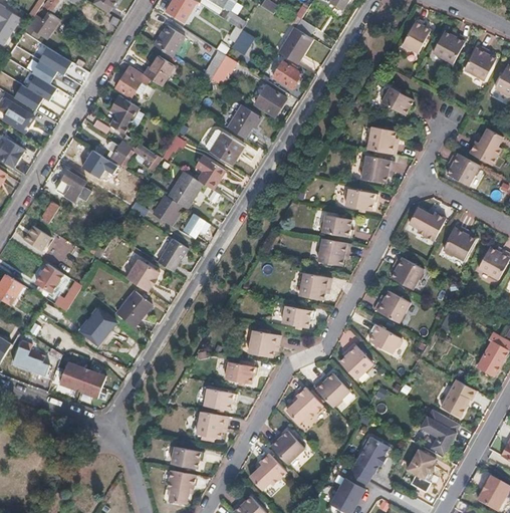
[(48,15),(57,0),(46,0),(41,9),(48,15)]
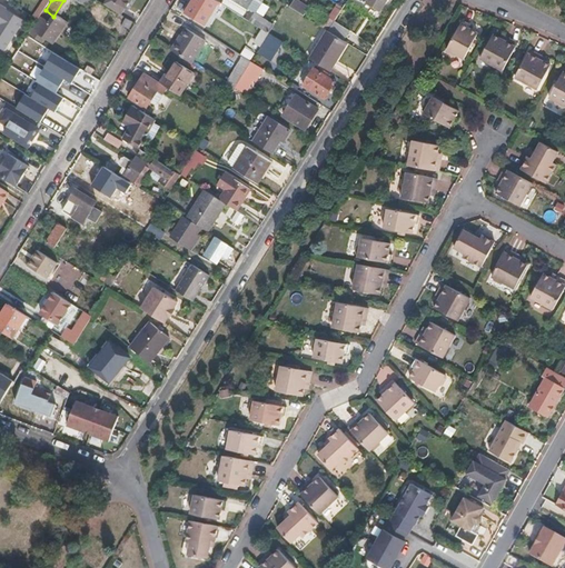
[(89,0),(71,0),(72,2),(83,9),(89,0)]
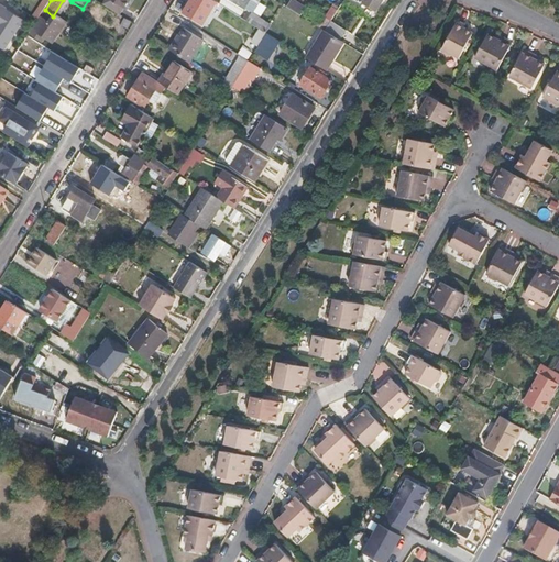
[(102,0),(120,10),(125,0),(102,0)]
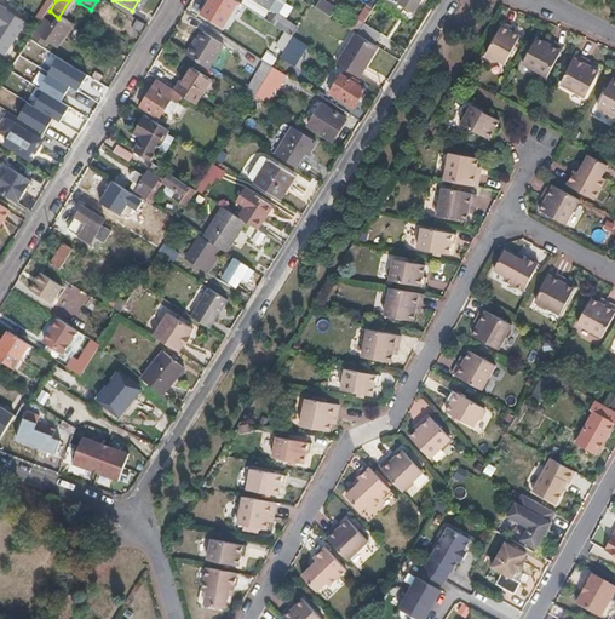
[(212,10),(216,3),(212,0),(205,0),(195,17),(205,22),(212,10)]
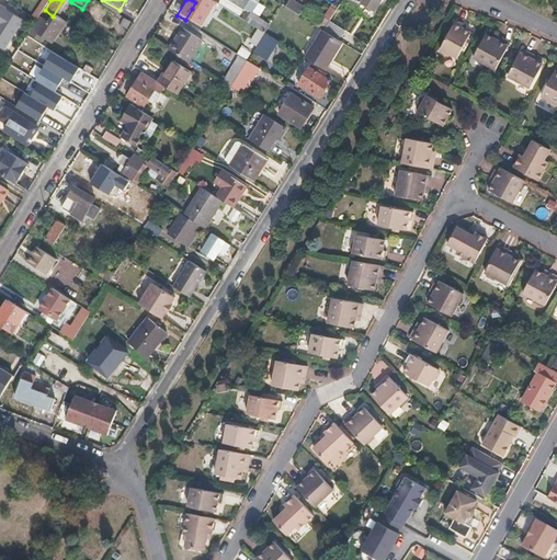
[(211,11),(214,6),(204,0),(203,0),(201,6),(211,11)]
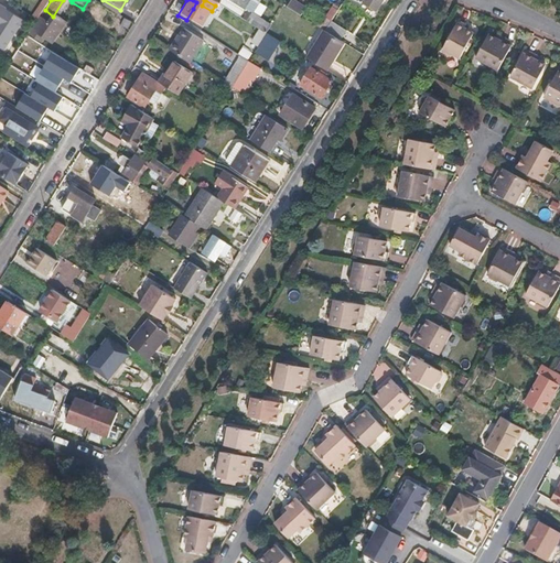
[(247,0),(221,0),(221,1),(239,13),(247,0)]
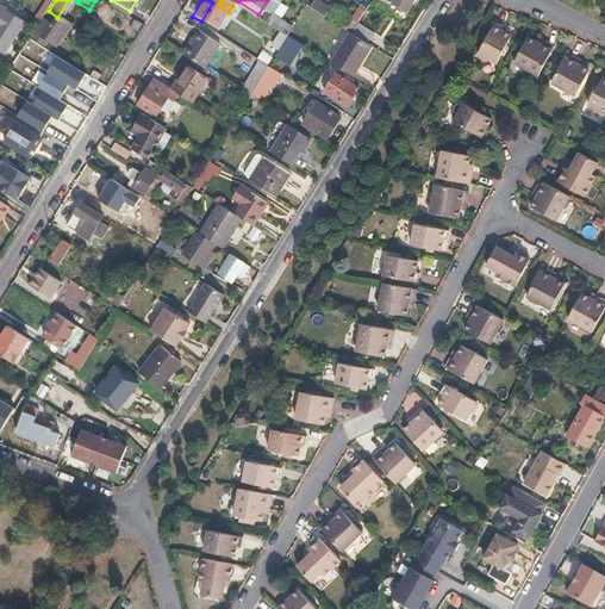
[(379,0),(401,14),(410,0),(379,0)]
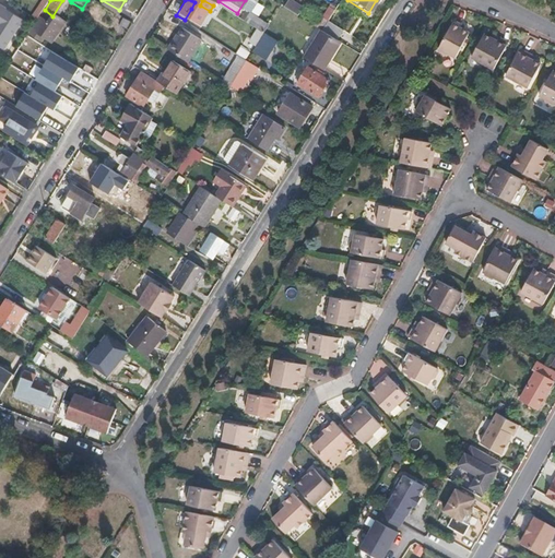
[(285,3),(281,10),(293,19),(297,11),(285,3)]
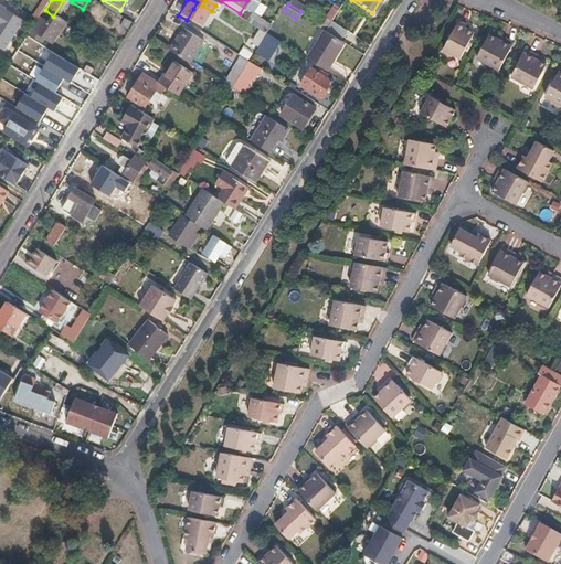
[(324,21),(327,23),(334,12),(335,10),(331,8),(324,21)]
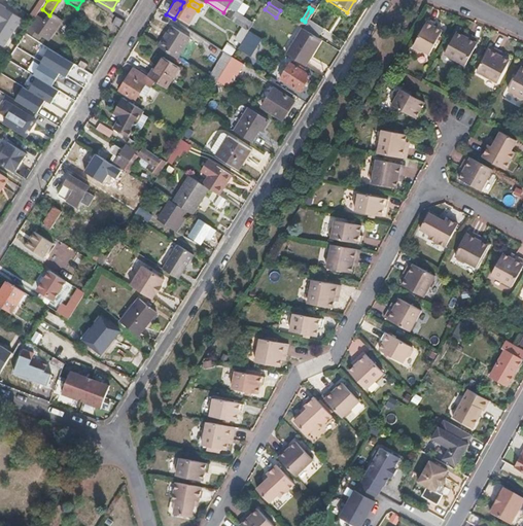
[(0,16),(13,25),(16,20),(0,9),(0,16)]
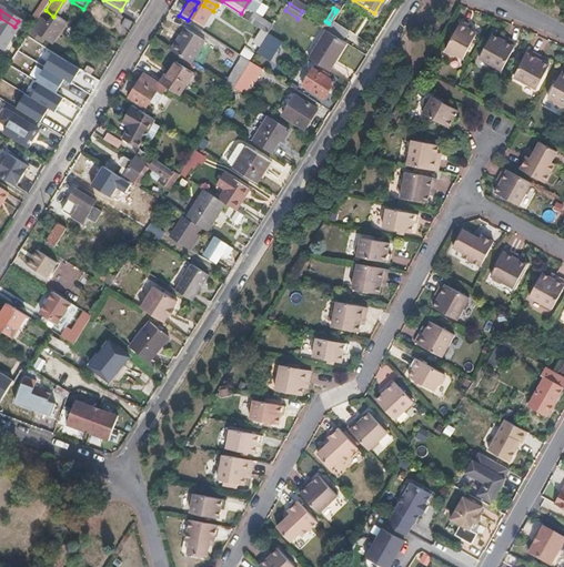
[(345,19),(335,12),(329,23),(339,29),(345,19)]
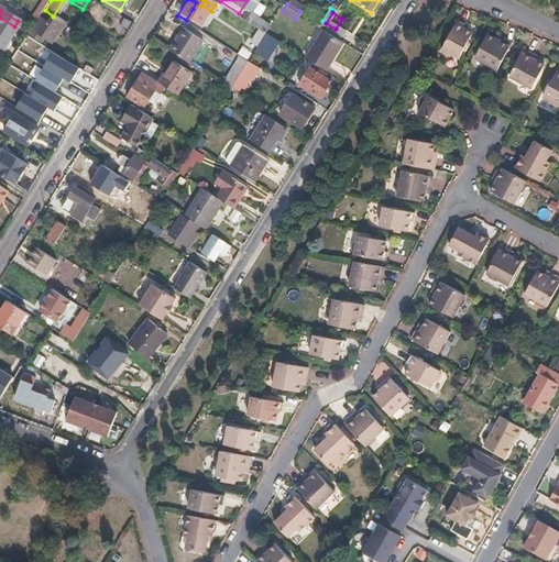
[(47,45),(61,22),(50,15),(45,24),(36,19),(24,36),(37,44),(40,40),(47,45)]
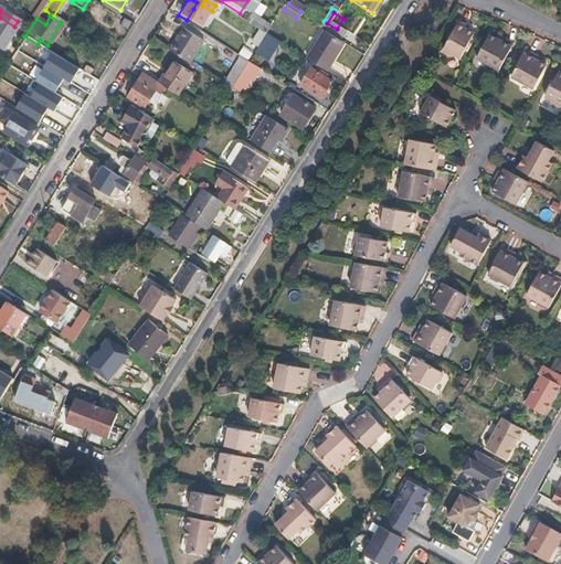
[(262,36),(263,34),(267,28),(249,16),(243,24),(262,36)]
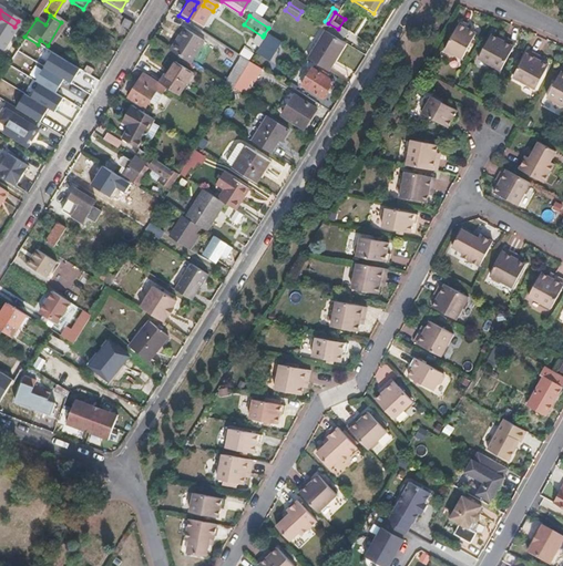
[(0,50),(14,27),(0,18),(0,50)]
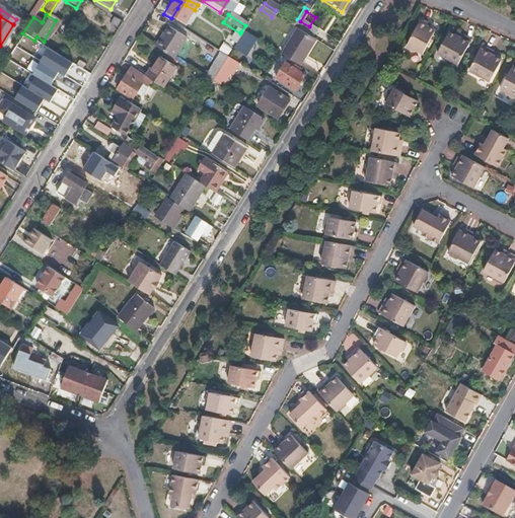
[(428,23),(422,19),(407,46),(408,47),(407,49),(413,53),(416,51),(422,55),(435,31),(427,26),(428,23)]
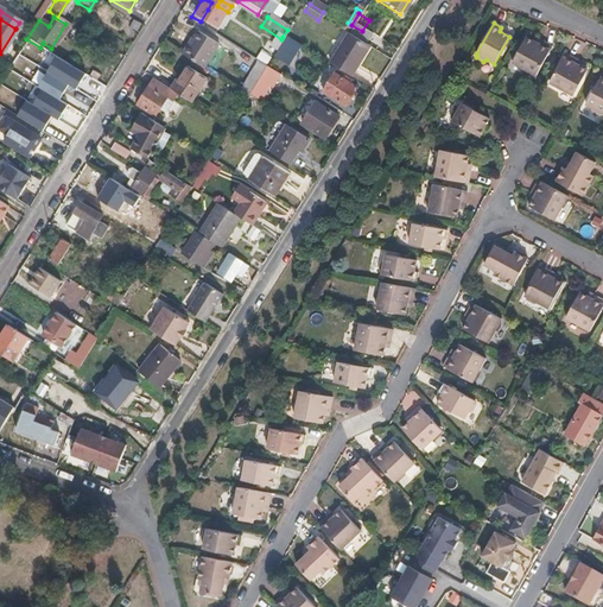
[(194,33),(179,57),(200,70),(215,46),(194,33)]
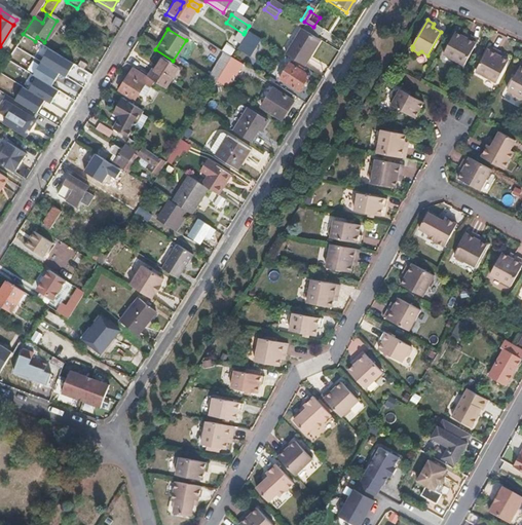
[(317,43),(298,31),(297,31),(282,57),(301,68),(317,43)]
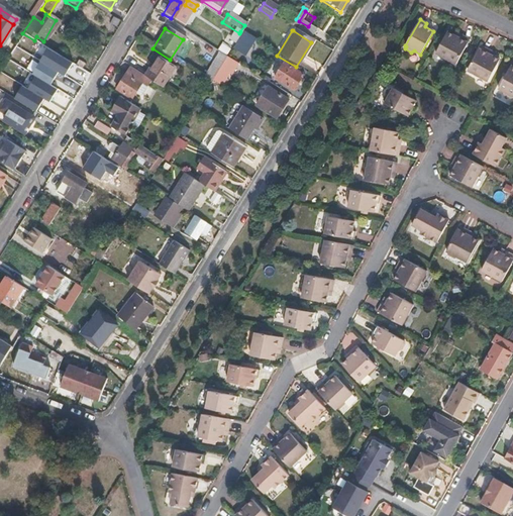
[(252,39),(240,31),(239,33),(224,58),(235,66),(236,66),(252,39)]
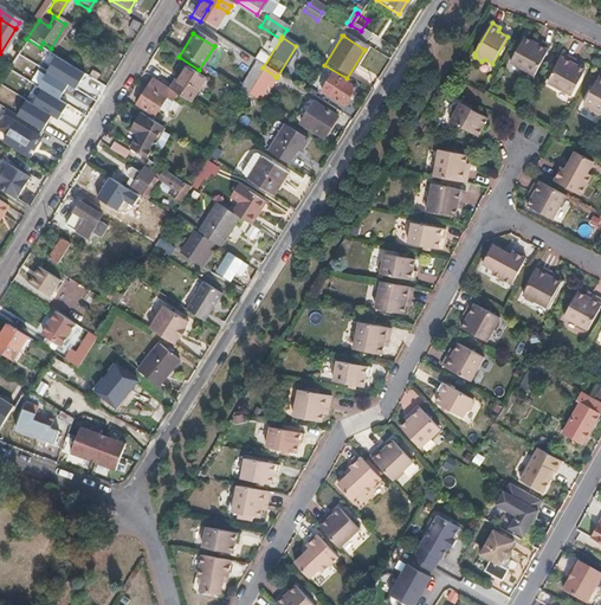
[(529,40),(523,38),(509,63),(532,76),(549,46),(536,39),(534,44),(529,40)]
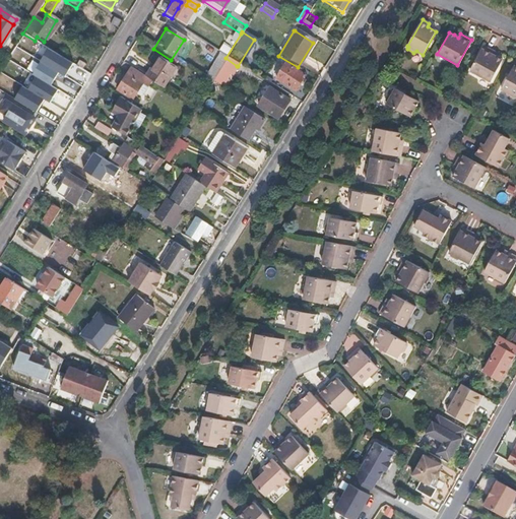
[(12,56),(16,58),(16,57),(19,52),(28,39),(20,35),(5,58),(9,60),(12,56)]
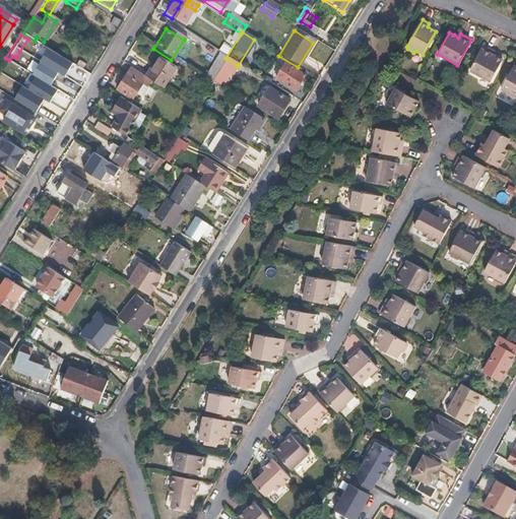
[(493,50),(482,45),(468,71),(489,82),(501,60),(495,56),(491,54),(493,50)]
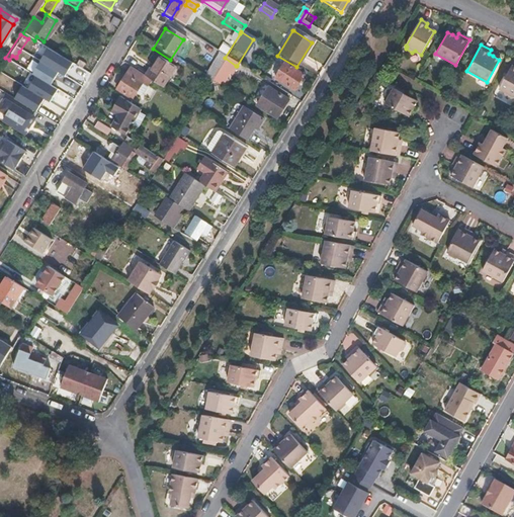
[(236,66),(225,58),(210,80),(218,84),(226,70),(231,73),(236,66)]
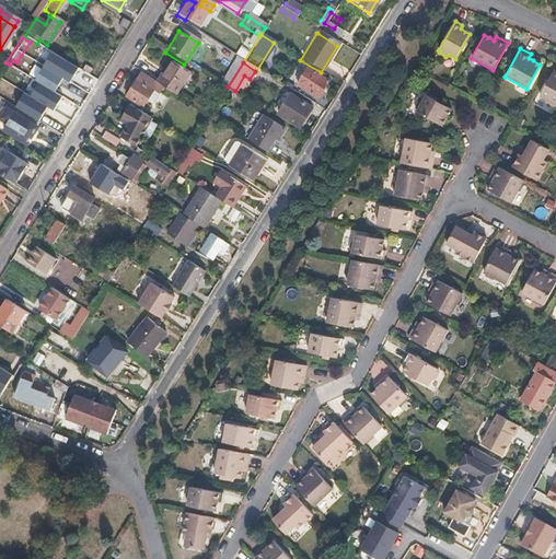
[(151,83),(160,89),(172,96),(186,74),(168,63),(160,78),(157,76),(151,83)]
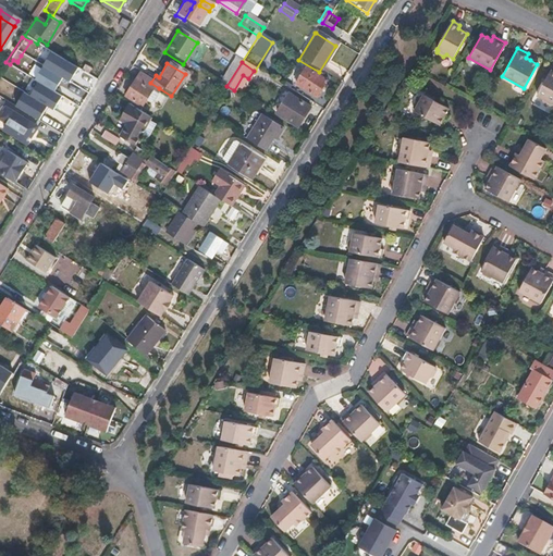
[(552,68),(551,66),(536,95),(541,98),(540,99),(541,101),(548,106),(551,104),(552,103),(552,101),(552,68)]
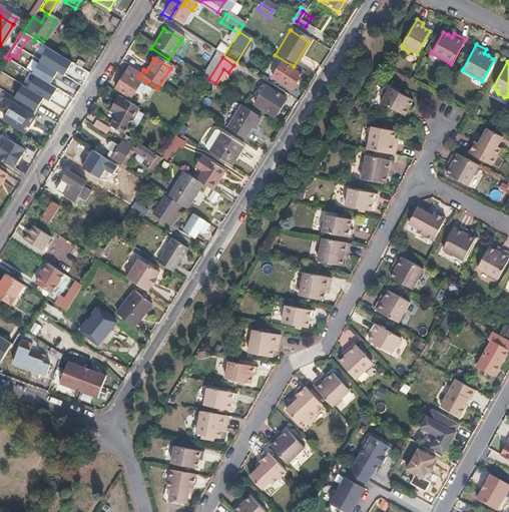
[(269,79),(288,91),(298,75),(278,63),(269,79)]
